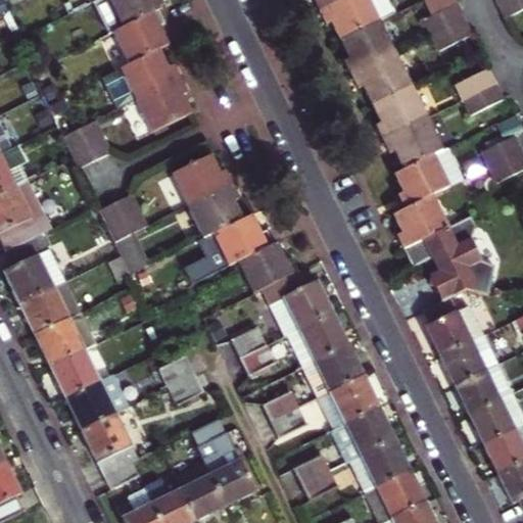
[(97,0),(69,0),(60,5),(65,16),(97,0)]
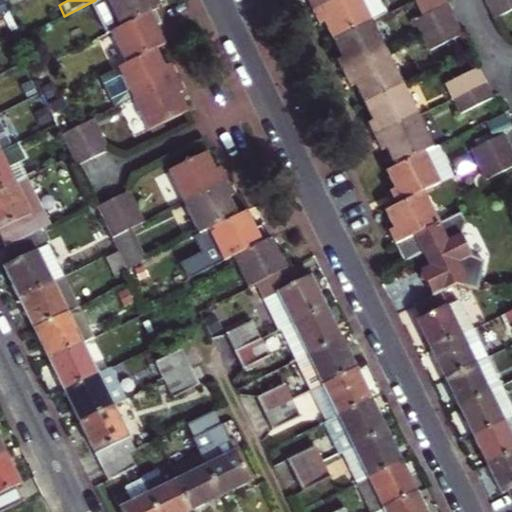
[(96,0),(95,0),(89,4),(104,34),(110,31),(154,9),(157,7),(153,0),(96,0)]
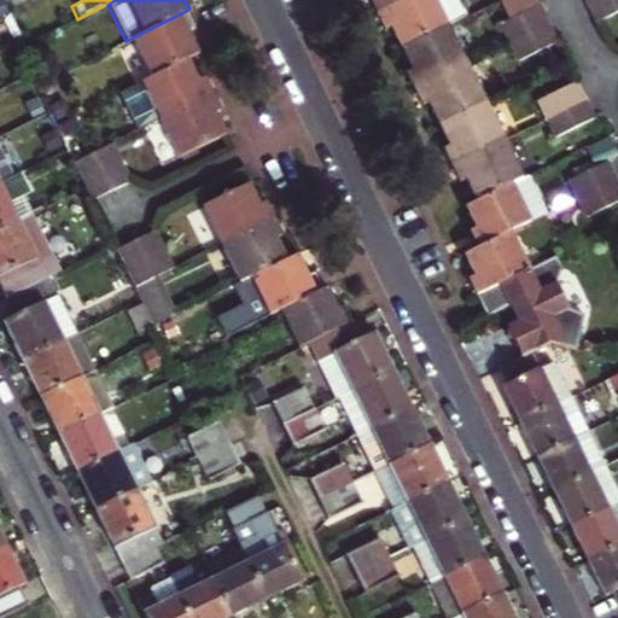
[(369,0),(378,16),(408,0),(369,0)]
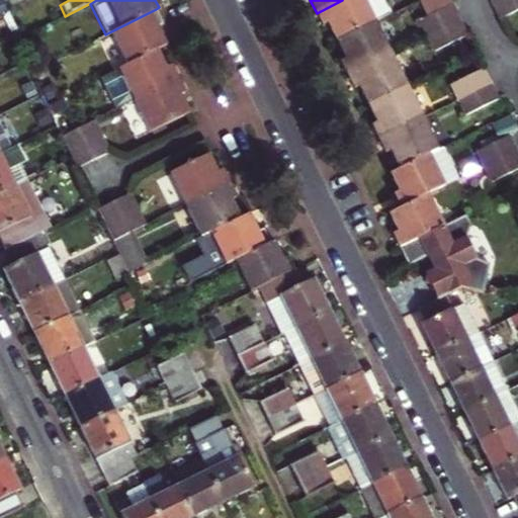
[(323,25),(328,23),(332,31),(336,41),(374,23),(362,0),(342,0),(317,13),(323,25)]
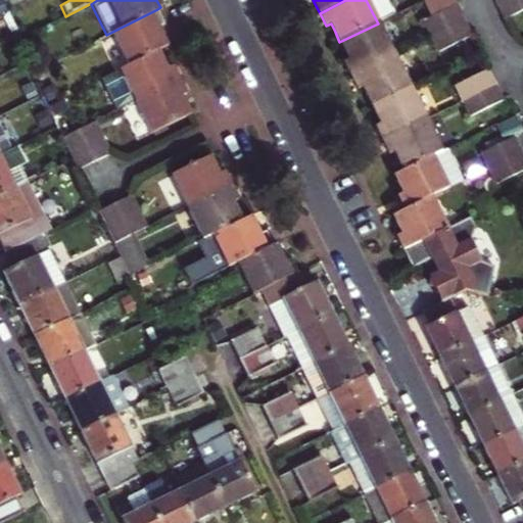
[(431,16),(425,19),(433,37),(466,20),(455,0),(425,0),(423,1),(431,16)]
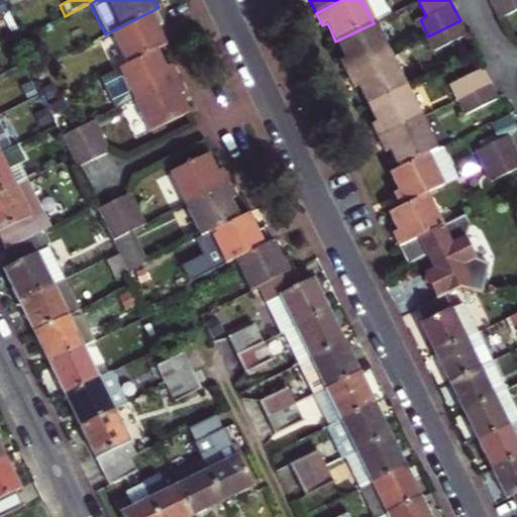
[(516,13),(516,0),(500,0),(492,4),(500,21),(516,13)]
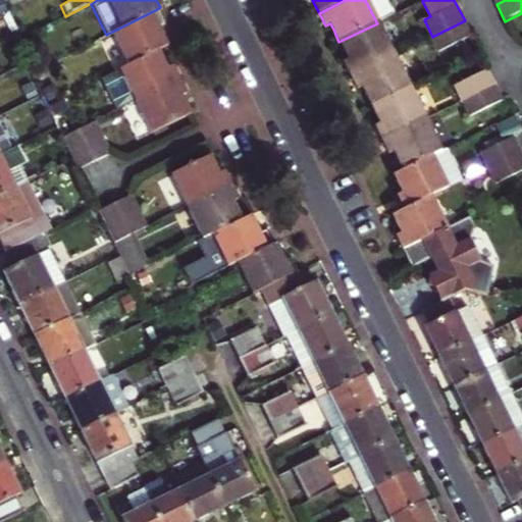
[(159,24),(163,22),(157,9),(112,32),(127,62),(158,47),(168,43),(163,34),(159,24)]
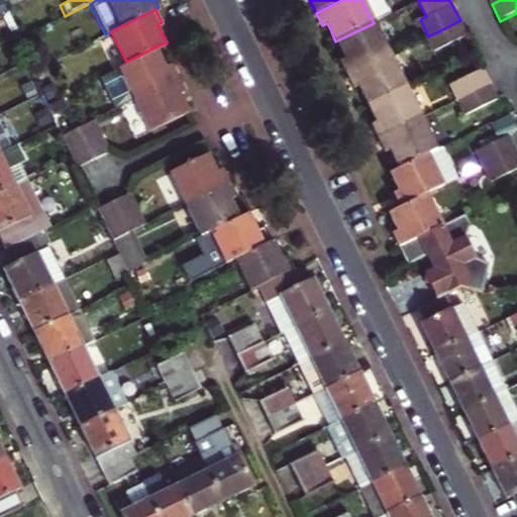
[(428,36),(436,50),(468,35),(460,20),(428,36)]
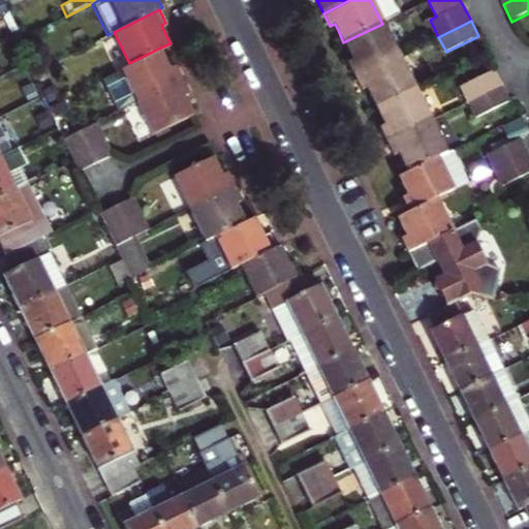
[(398,57),(382,24),(343,42),(348,53),(352,61),(347,63),(354,78),(398,57)]
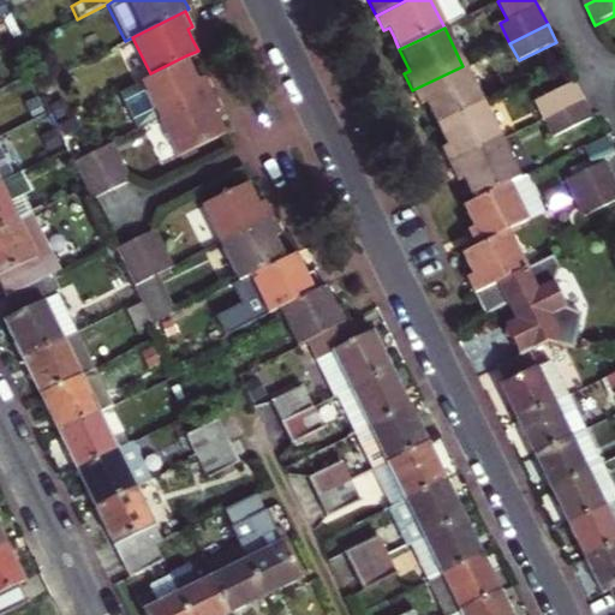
[(150,73),(118,90),(136,127),(159,117),(212,91),(203,75),(197,77),(192,67),(186,55),(150,73)]
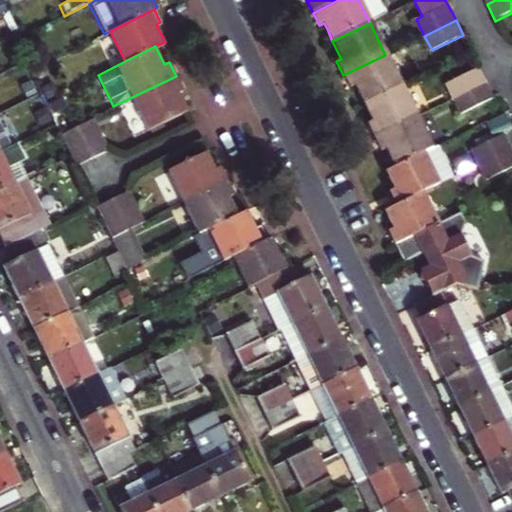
[(349,87),(354,85),(358,93),(363,104),(400,85),(385,55),(343,75),(349,87)]
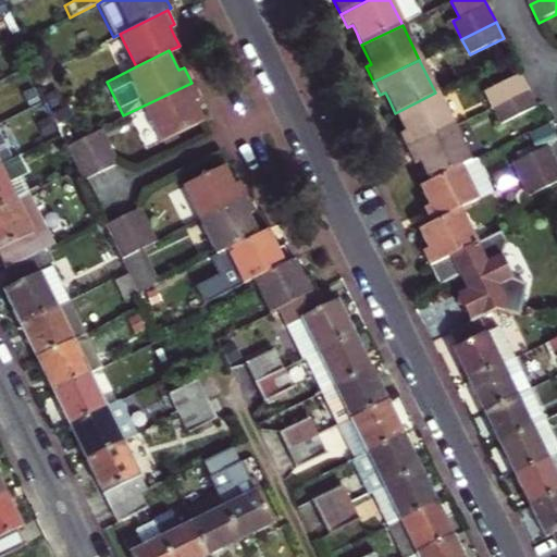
[(521,73),(487,89),(495,107),(531,89),(521,73)]
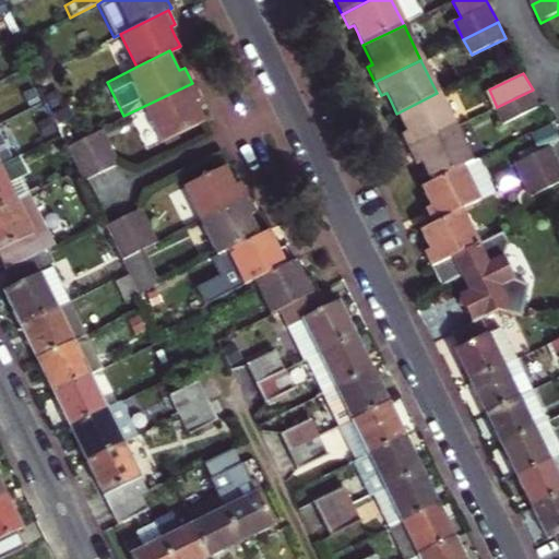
[(199,97),(192,83),(144,106),(161,141),(203,120),(199,113),(193,99),(199,97)]
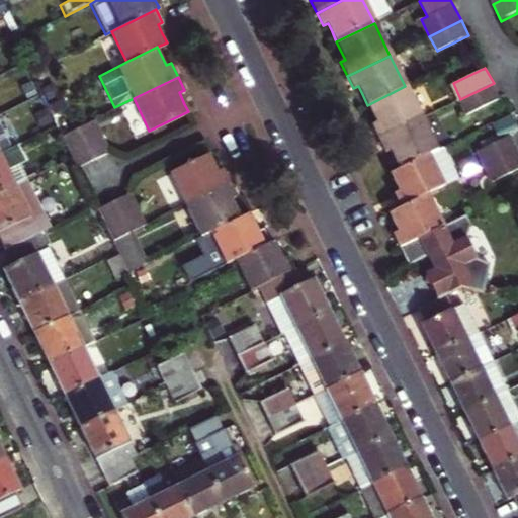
[(51,80),(38,86),(46,100),(58,93),(51,80)]
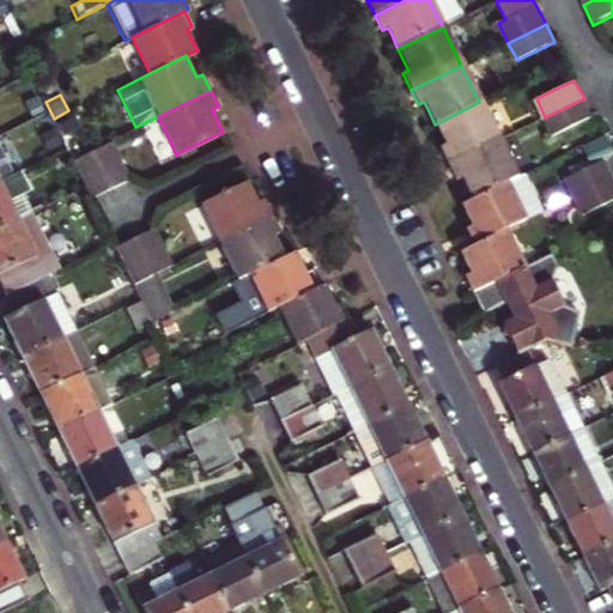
[(593,116),(584,98),(545,117),(553,137),(593,116)]
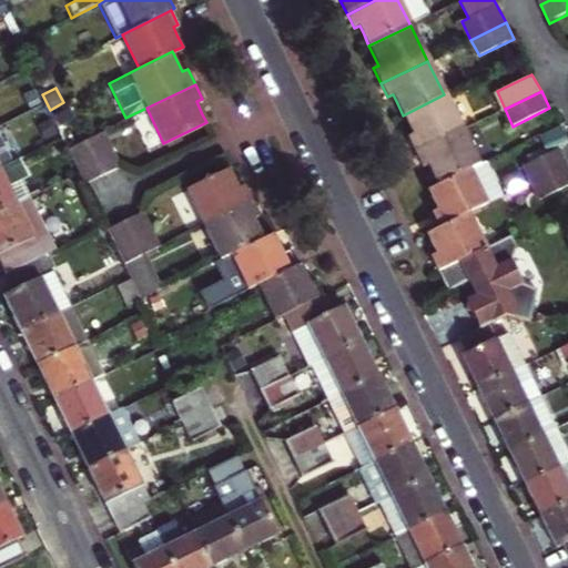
[(415,153),(462,131),(444,94),(403,115),(407,124),(412,134),(407,138),(415,153)]
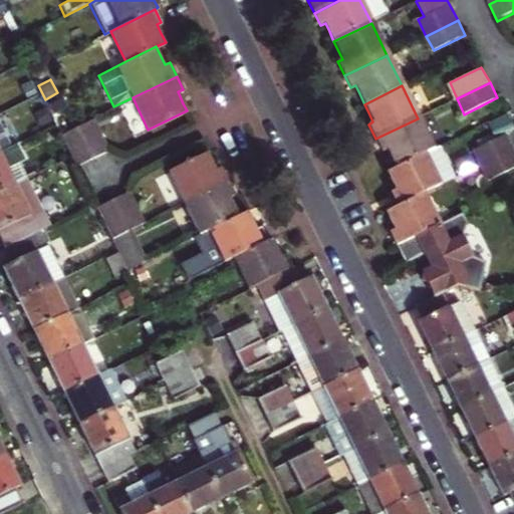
[(62,96),(47,103),(52,112),(67,105),(62,96)]
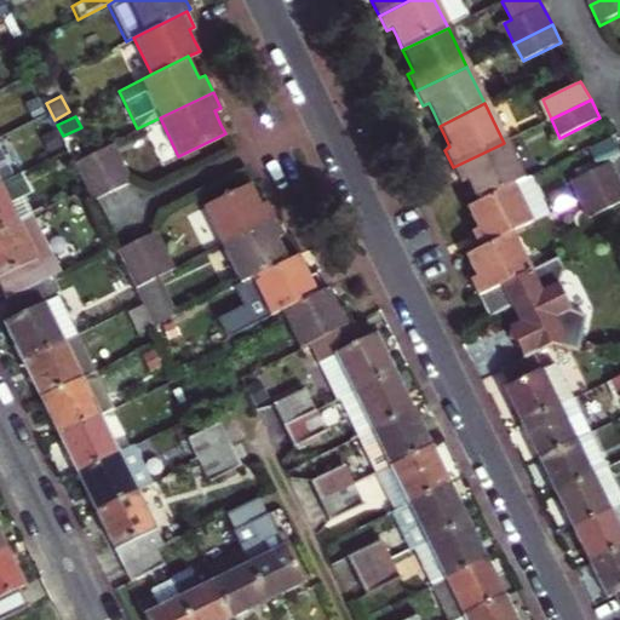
[(52,127),(39,133),(49,153),(61,147),(52,127)]
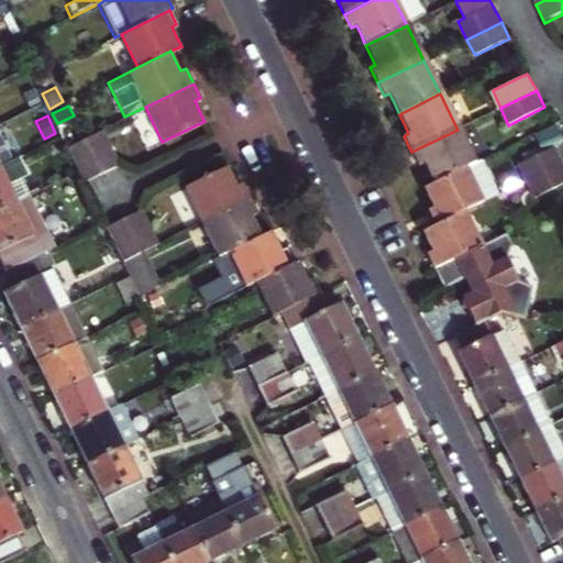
[(523,162),(531,178),(562,162),(562,151),(560,144),(562,142),(562,128),(561,124),(539,134),(548,151),(523,162)]
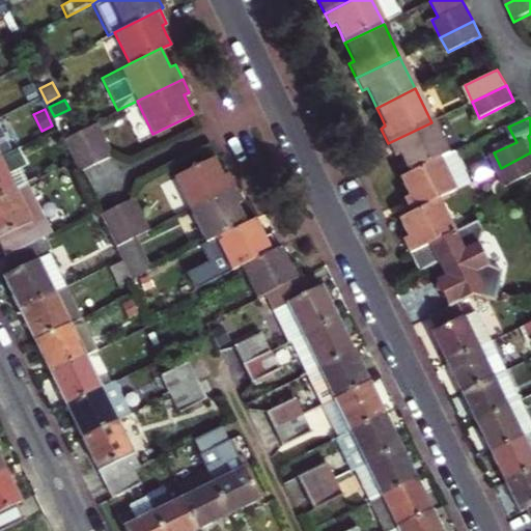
[(94,121),(79,129),(94,161),(110,154),(94,121)]
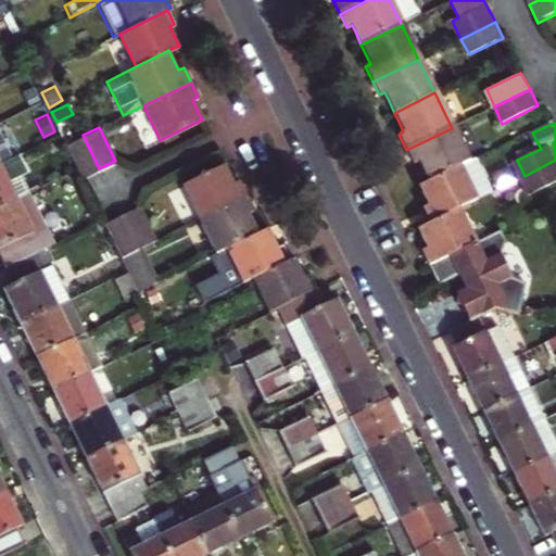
[(428,181),(468,161),(452,128),(406,150),(413,165),(418,162),(422,172),(428,181)]
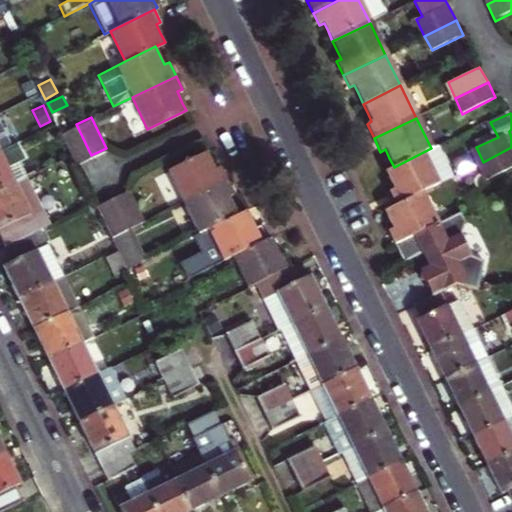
[(0,147),(11,143),(0,120),(0,147)]
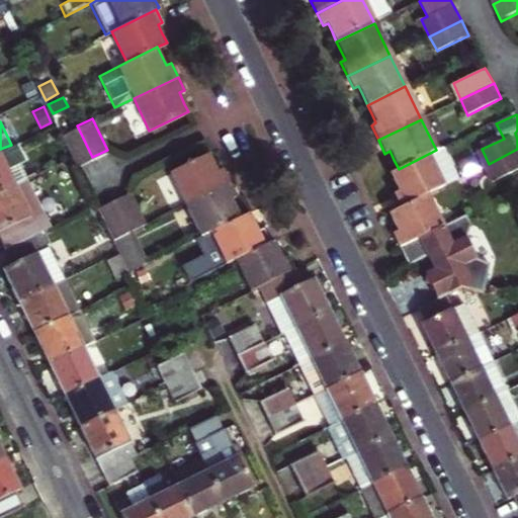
[(92,157),(77,125),(60,134),(75,166),(92,157)]
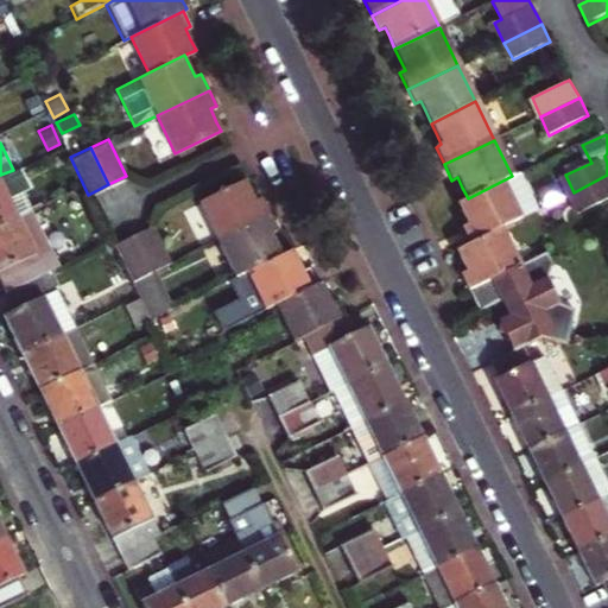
[(13,170),(0,175),(0,221),(31,207),(23,190),(30,187),(19,166),(13,170)]
